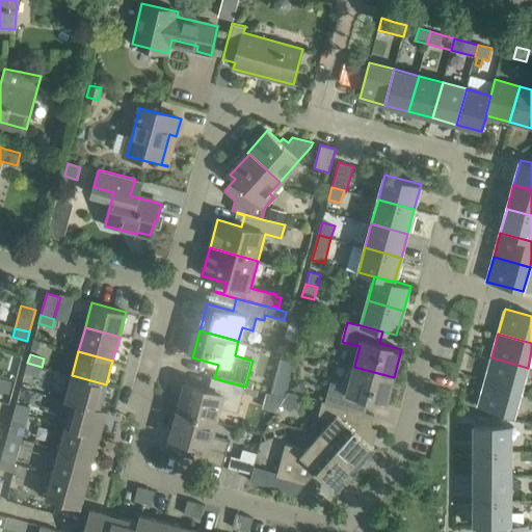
[(528,368),(491,357),(485,381),(521,392),(528,368)]
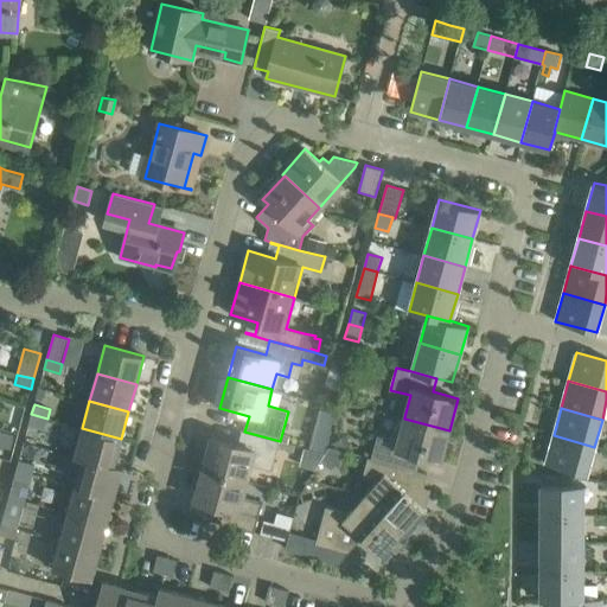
[(45,428),(48,419),(31,414),(29,423),(45,428)]
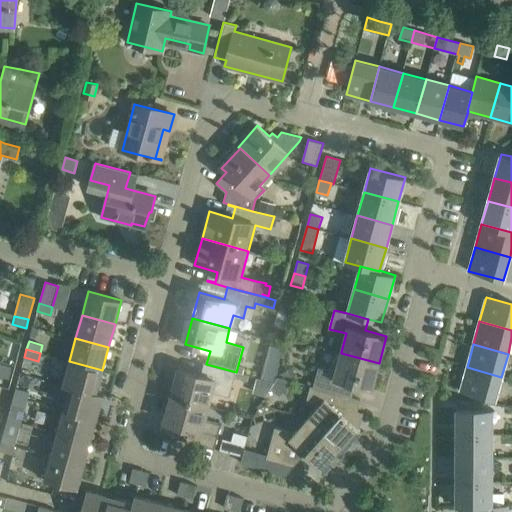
[(371,390),(379,363),(341,353),(341,352),(334,351),(329,370),(318,367),(313,386),(360,400),(361,398),(347,395),(350,384),(371,390)]
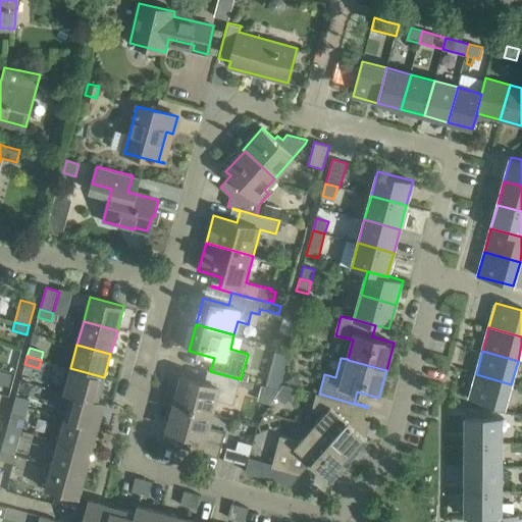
[(98,401),(98,400),(104,377),(70,368),(63,393),(70,395),(71,394),(98,401)]
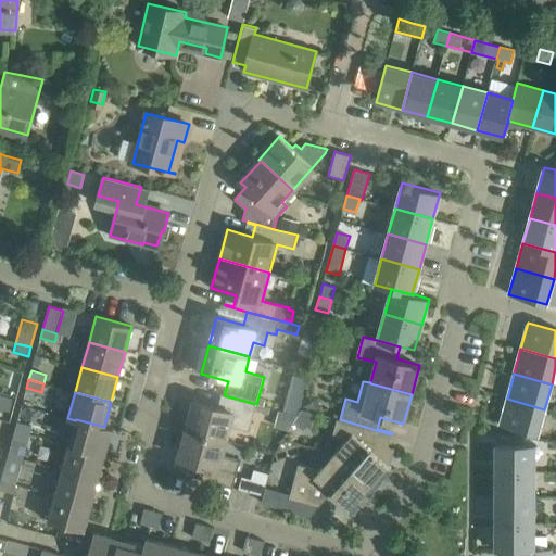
[(16,397),(3,394),(0,407),(0,419),(10,422),(16,397)]
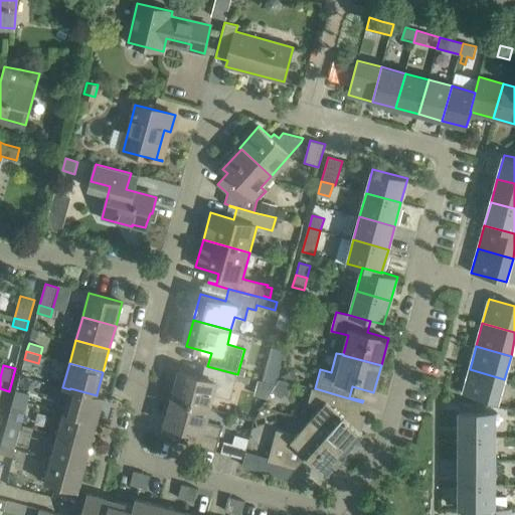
[(230,398),(235,380),(237,374),(207,366),(205,365),(202,377),(179,371),(172,397),(209,408),(213,394),(230,398)]
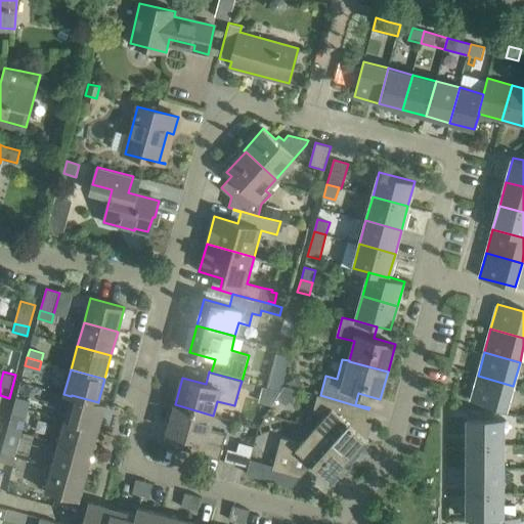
[(271,373),(267,388),(280,391),(285,376),(271,373)]
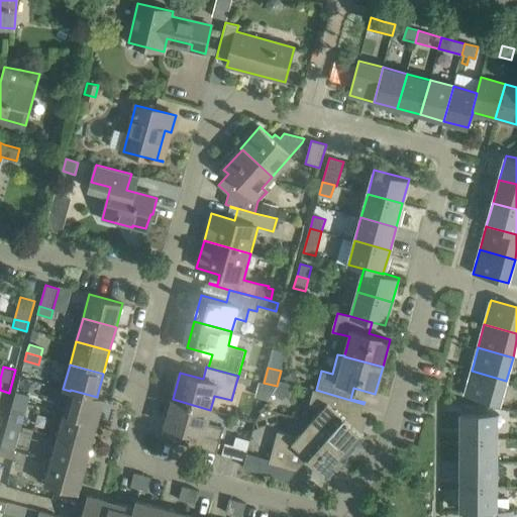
[(500,405),(506,381),(472,371),(464,395),(484,401),(500,405)]
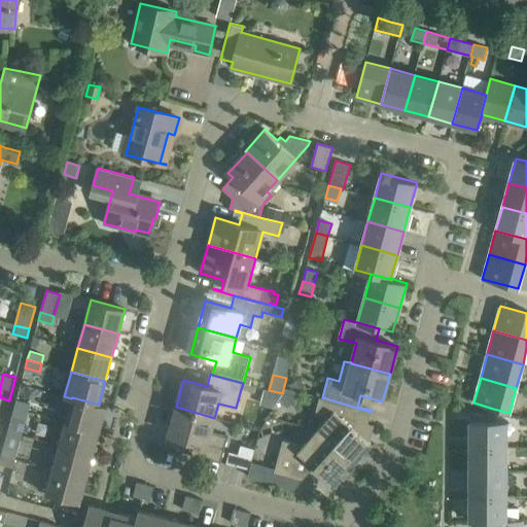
[(106,406),(99,403),(99,405),(72,397),(71,398),(65,421),(99,430),(106,406)]
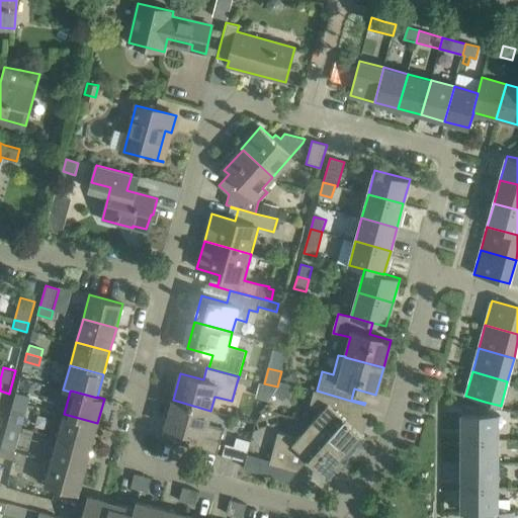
[(364,405),(317,391),(314,391),(311,404),(320,413),(311,423),(347,455),(364,435),(363,434),(367,417),(361,416),(364,405)]
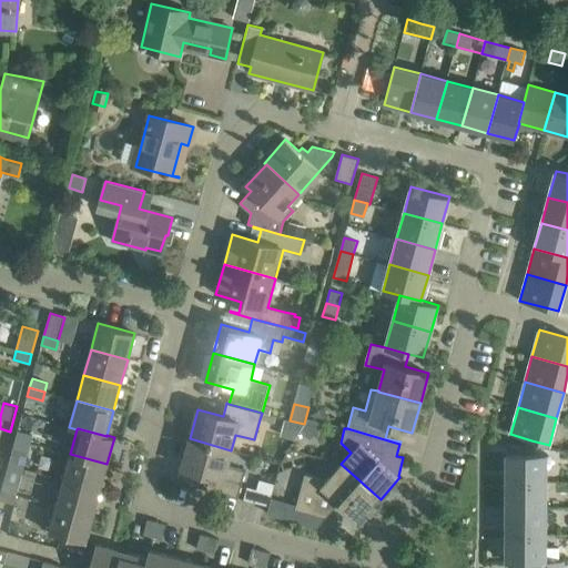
[(18,430),(14,439),(30,444),(32,435),(18,430)]
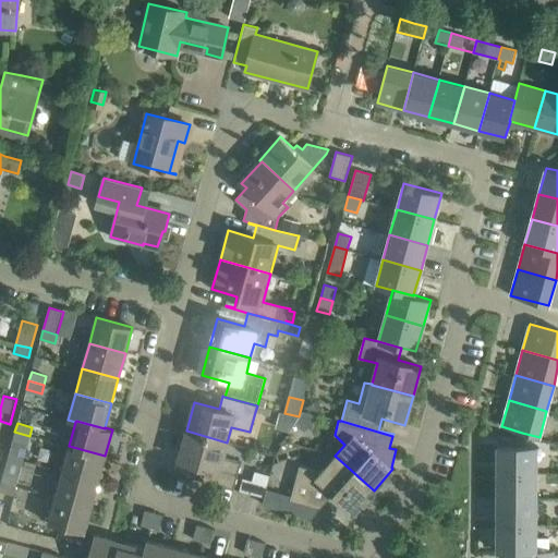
[(222,458),(227,443),(186,431),(179,460),(203,466),(199,480),(234,489),(240,469),(241,462),(222,458)]
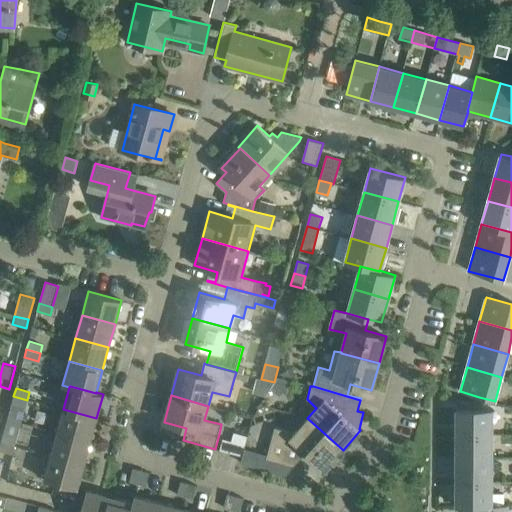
[(25,408),(27,400),(13,396),(11,404),(25,408)]
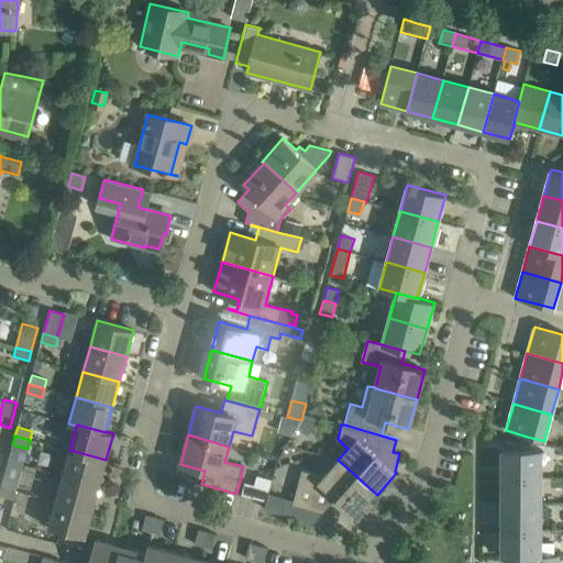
[(99,486),(106,460),(69,450),(63,475),(99,486)]
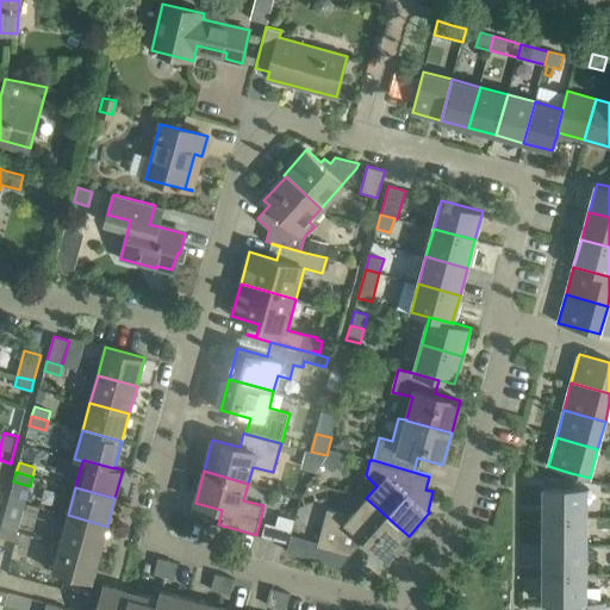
[(586,487),(568,487),(545,487),(545,517),(586,517),(586,487)]
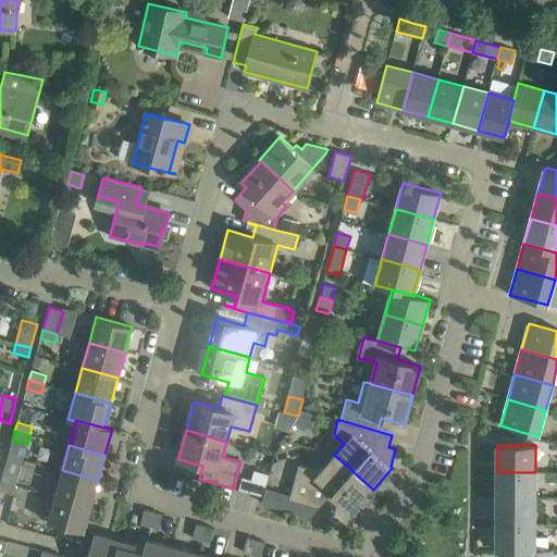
[(354,512),(373,490),(334,455),(320,471),(299,465),(289,499),(319,507),(332,493),(354,512)]
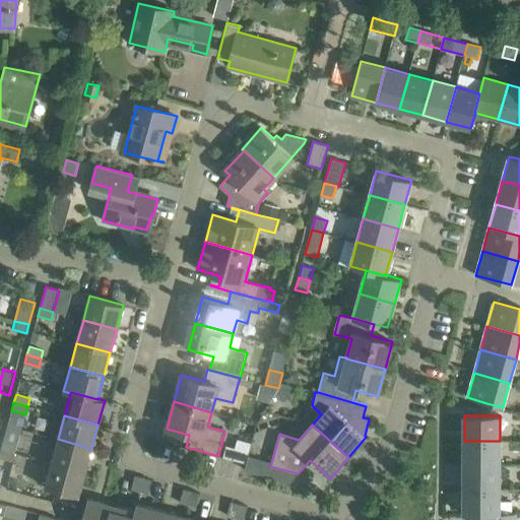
[(85,472),(91,449),(58,439),(51,463),(85,472)]
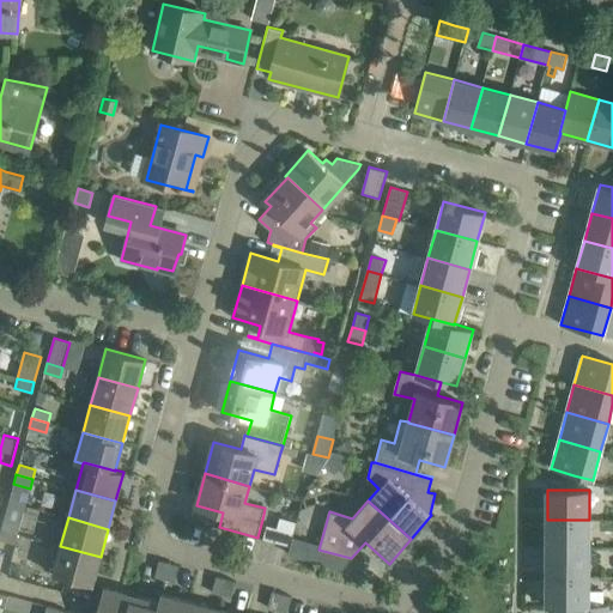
[(20,525),(4,520),(1,529),(17,534),(20,525)]
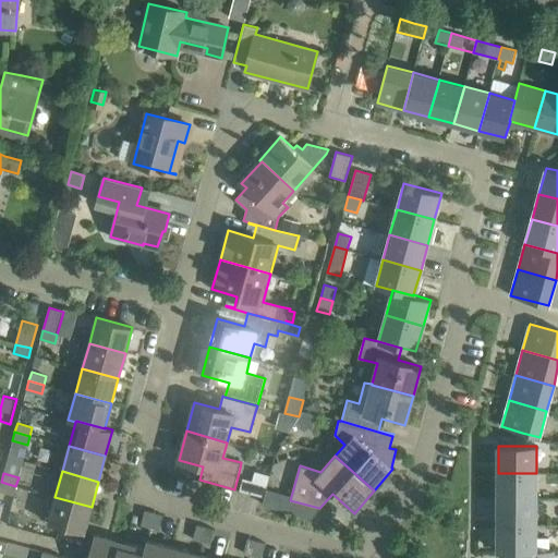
[(536,499),(536,473),(498,473),(497,499),(536,499)]
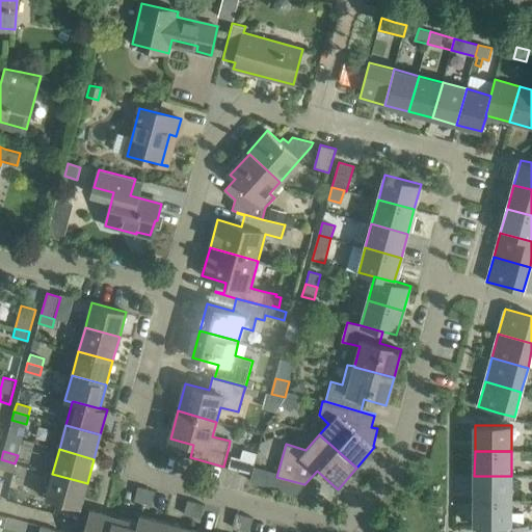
[(233,456),(229,468),(248,474),(251,474),(255,462),(233,456)]
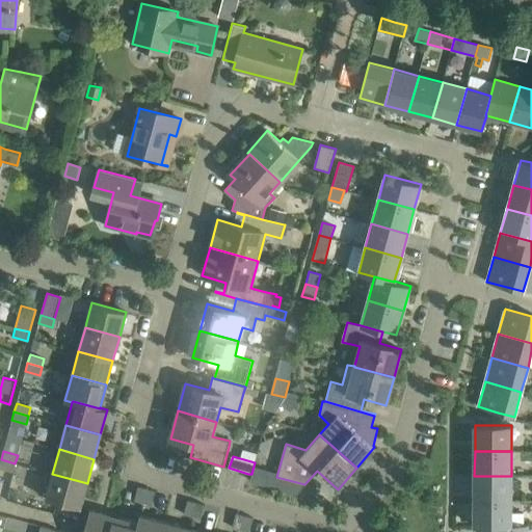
[(0,468),(12,472),(15,463),(1,459),(0,462),(0,468)]
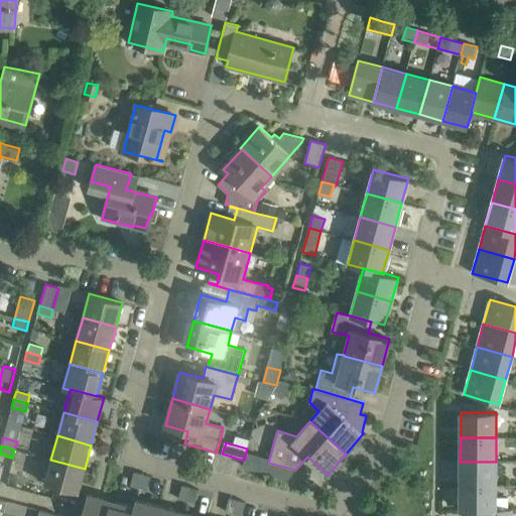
[(78,492),(81,483),(85,469),(50,460),(44,483),(78,492)]
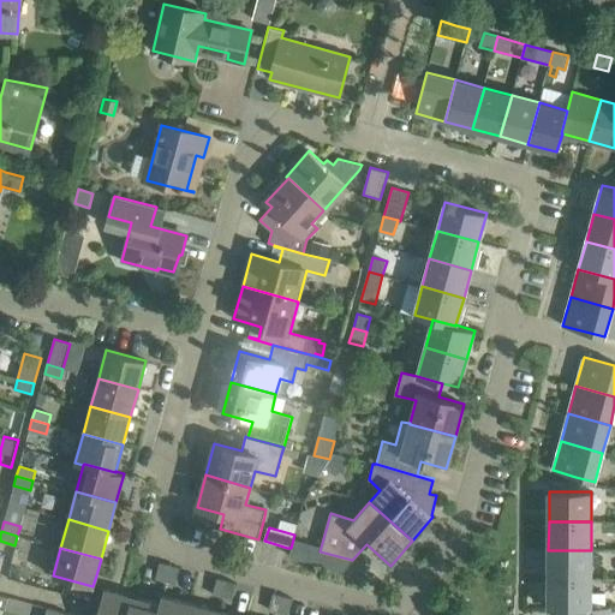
[(591,579),(591,550),(548,550),(548,579),(591,579)]
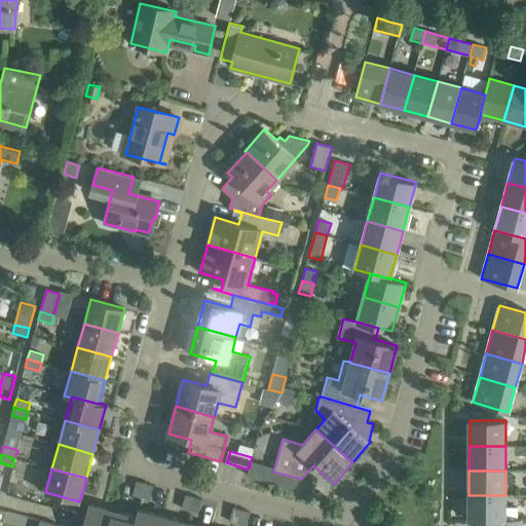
[(141,497),(145,483),(137,481),(133,495),(141,497)]
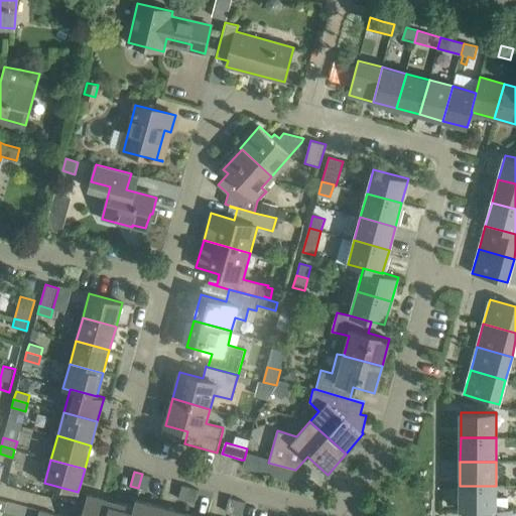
[(147,490),(150,477),(142,474),(138,488),(147,490)]
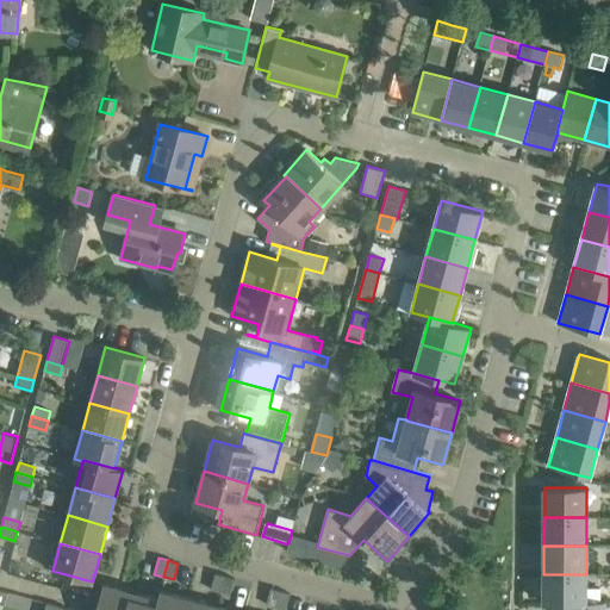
[(221,592),(225,576),(215,573),(211,590),(221,592)]
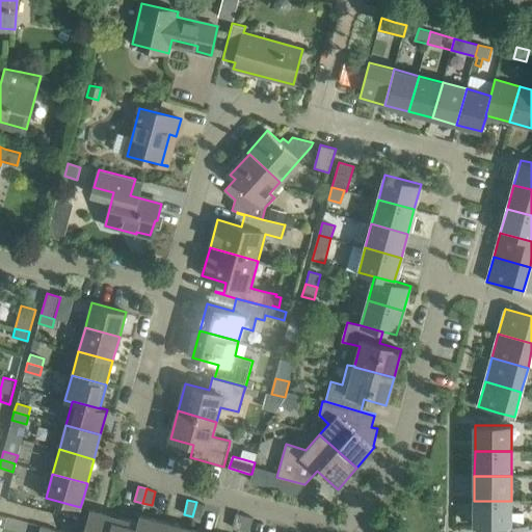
[(511,526),(511,501),(474,501),(474,526),(490,526),(511,526)]
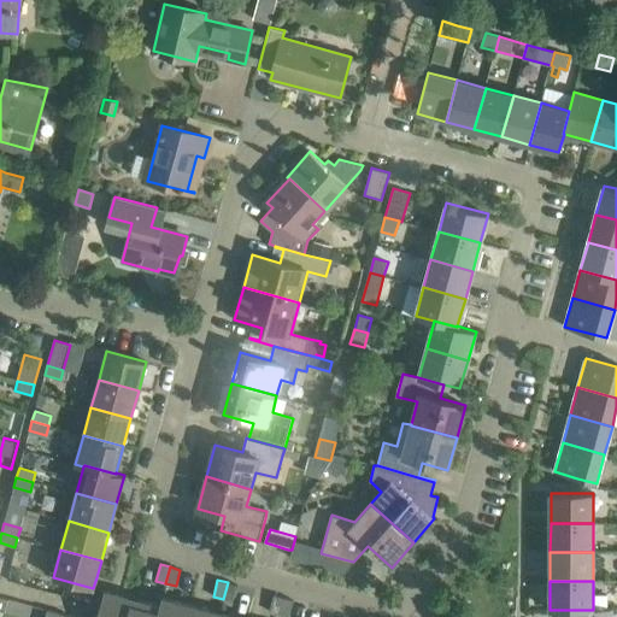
[(233,601),(238,586),(228,582),(223,599),(233,601)]
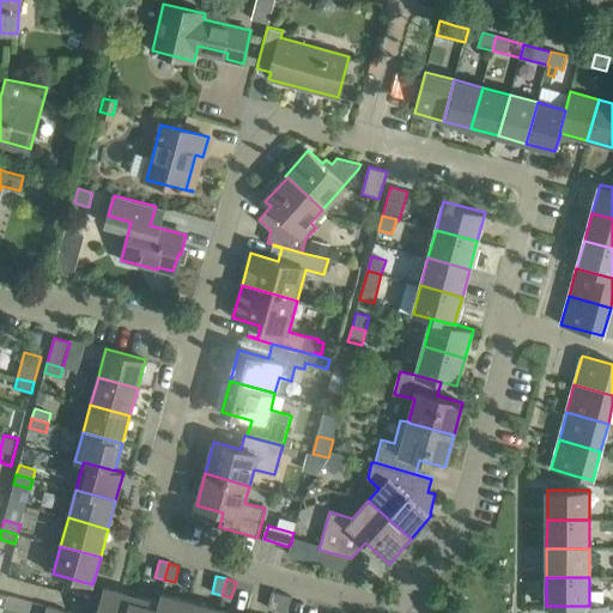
[(127,612),(132,594),(103,587),(96,612),(127,612)]
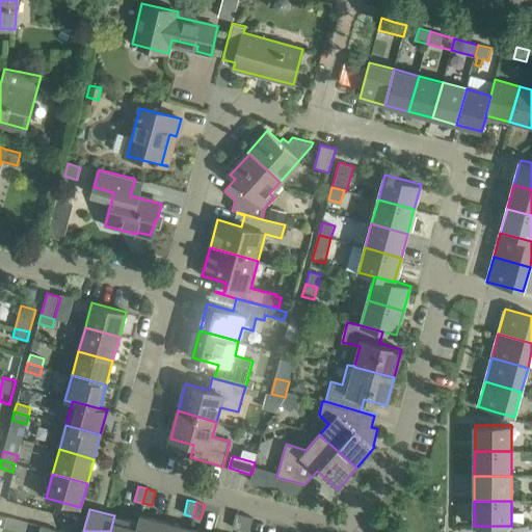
[(240,530),(244,515),(236,513),(232,527),(240,530)]
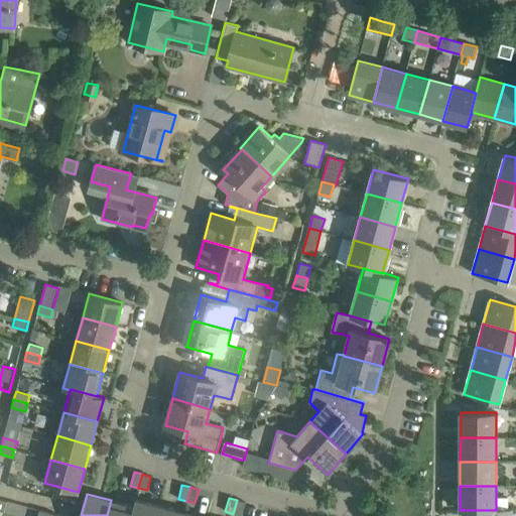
[(156,515),(160,506),(135,499),(133,506),(135,507),(131,515),(156,515)]
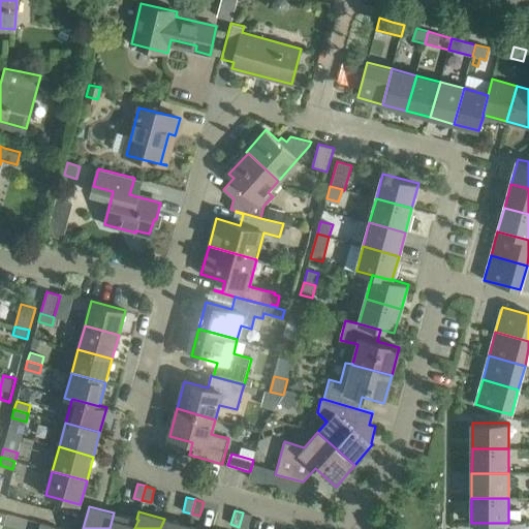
[(134,528),(138,520),(136,519),(114,512),(110,528),(134,528)]
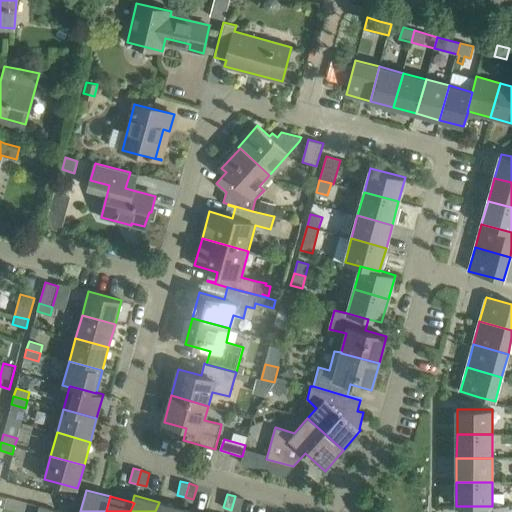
[(240,511),(243,498),(235,496),(231,510),(240,511)]
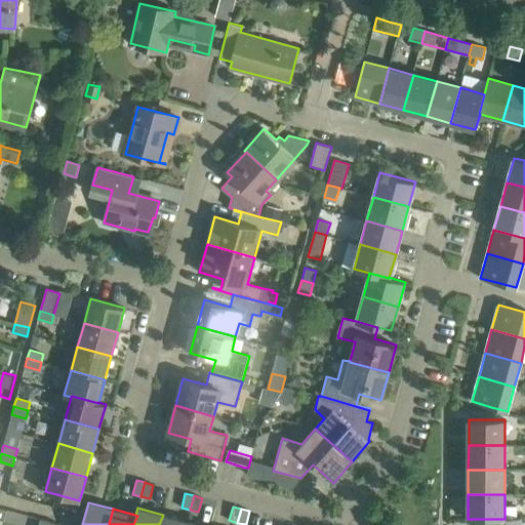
[(185,524),(187,521),(163,515),(159,524),(185,524)]
